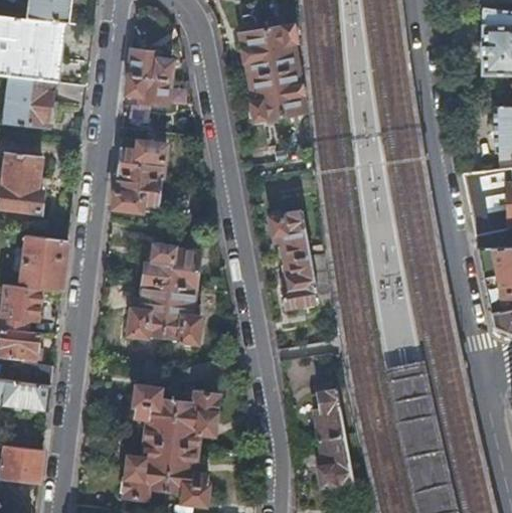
[(26,0),(24,19),(64,24),(68,24),(71,0),(26,0)]
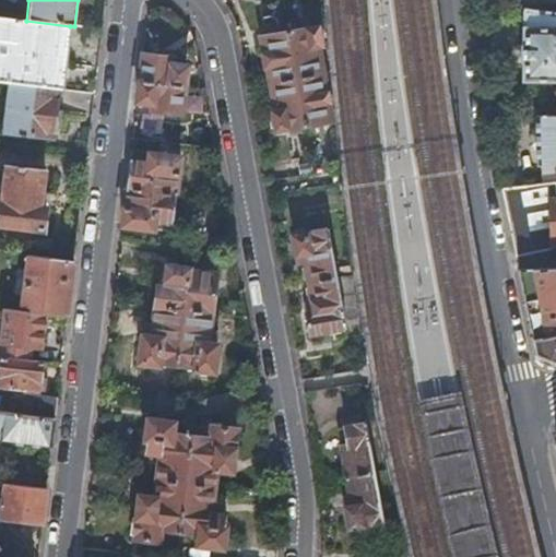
[(272,7),(275,25),(285,24),(282,4),(272,7)]
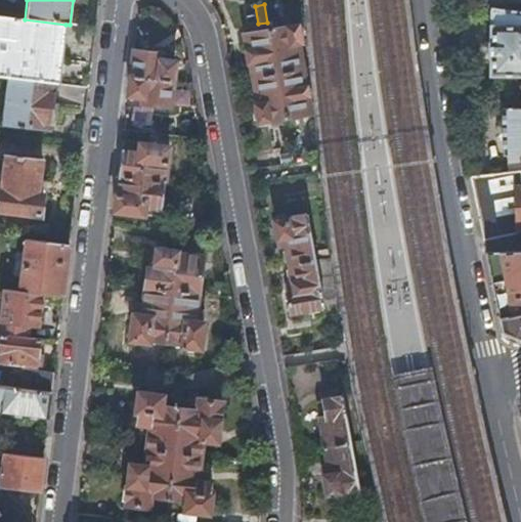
[(520,12),(514,11),(494,9),(494,43),(489,43),(489,58),(494,58),(494,77),(519,77),(520,77),(520,12)]
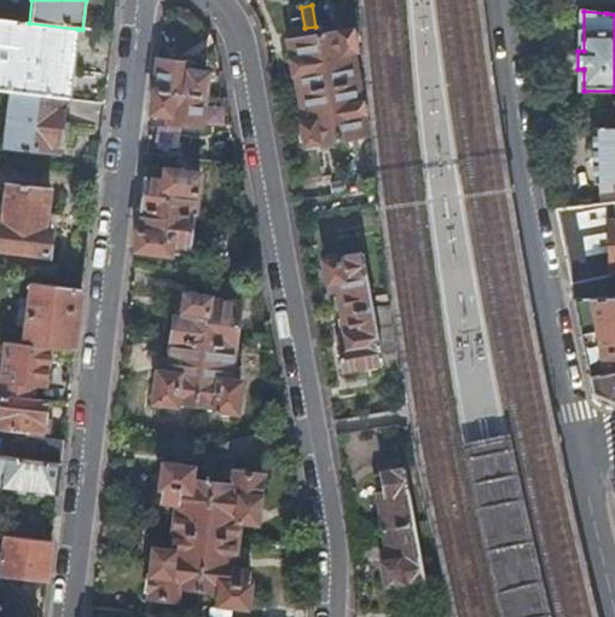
[(0,18),(0,92),(12,94),(64,101),(70,102),(77,29),(29,23),(0,18)]
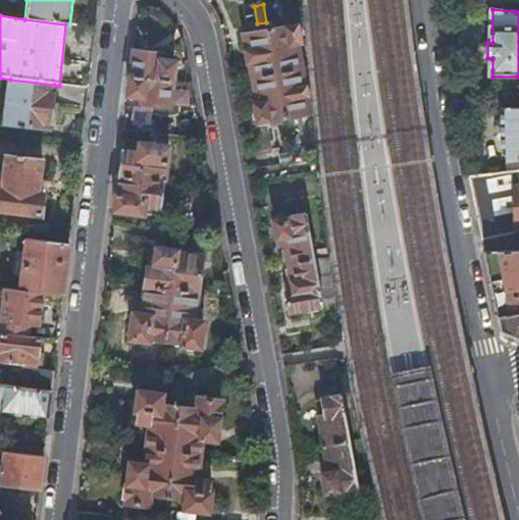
[(279,72),(304,68),(299,41),(301,41),(299,26),(271,31),(279,72)]
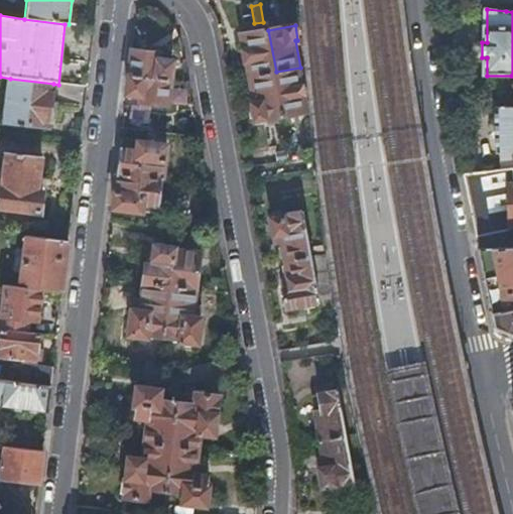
[(250,60),(253,77),(276,72),(268,30),(251,32),(253,48),(246,49),(248,60),(250,60)]
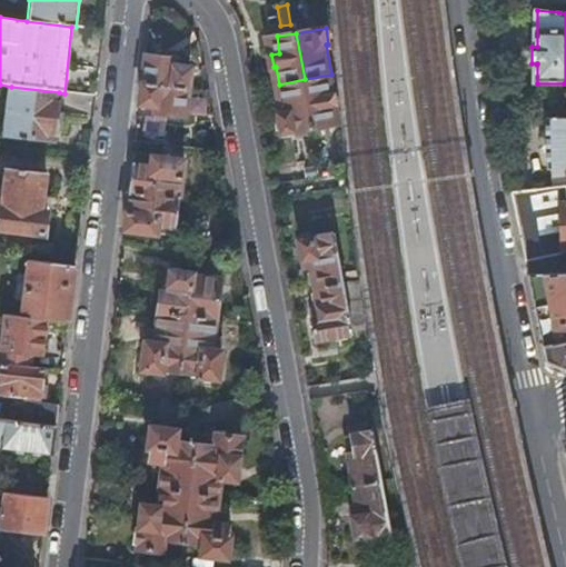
[(268,38),(271,55),(279,53),(277,36),(268,38)]
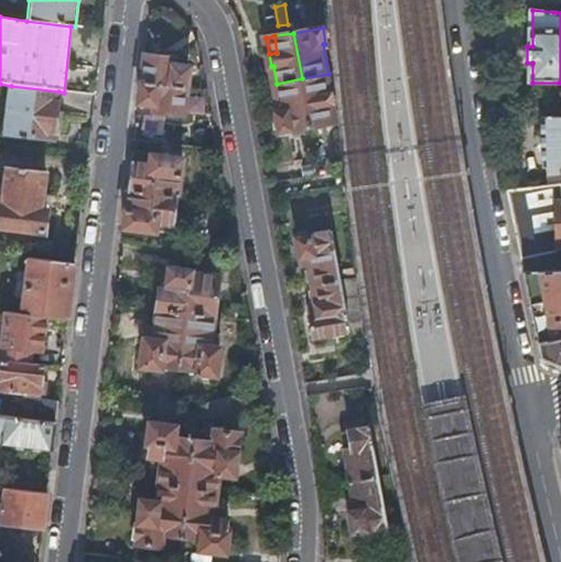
[(143,80),(190,87),(192,66),(176,64),(176,58),(147,54),(143,80)]
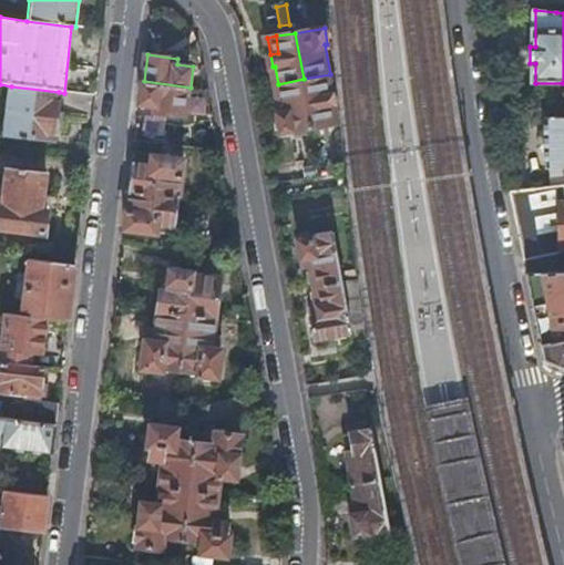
[(334,92),(330,74),(304,79),(313,125),(332,122),(329,105),(337,104),(335,92),(334,92)]
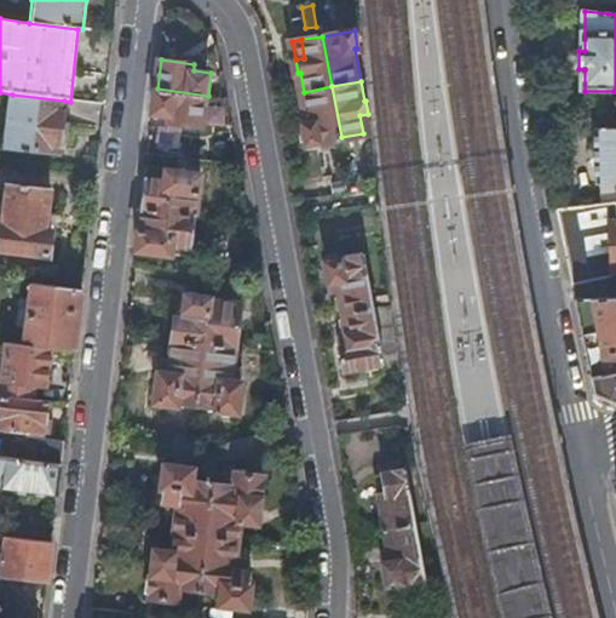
[(332,86),(304,92),(309,122),(305,124),(309,143),(341,137),(332,86)]
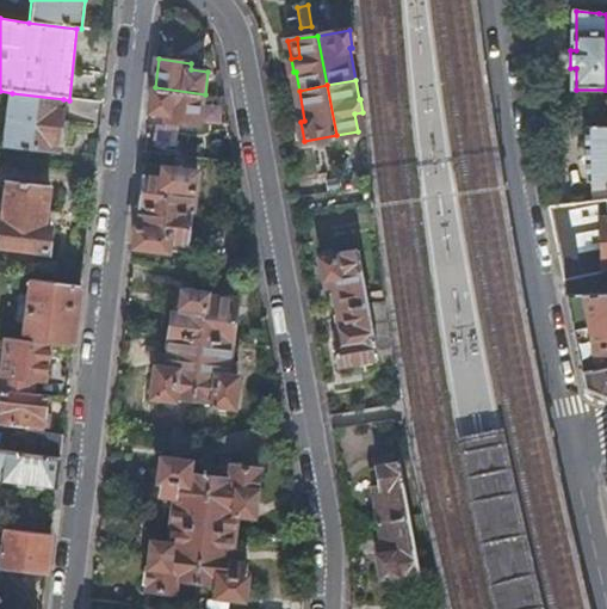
[(155,87),(152,111),(169,114),(169,118),(202,123),(205,94),(155,87)]
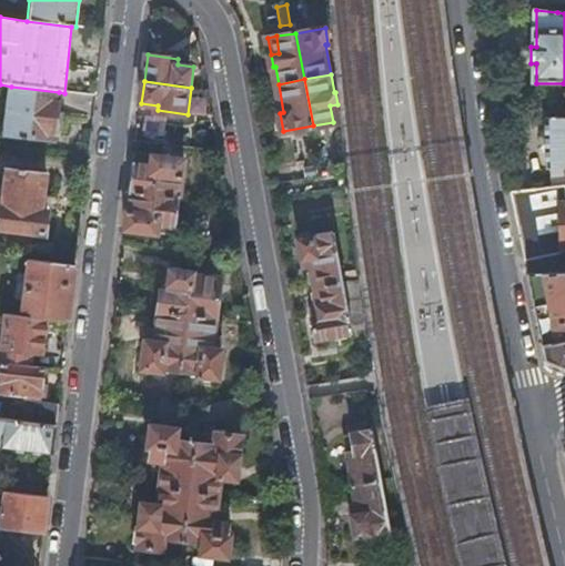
[(59,92),(11,87),(6,130),(53,135),(59,92)]
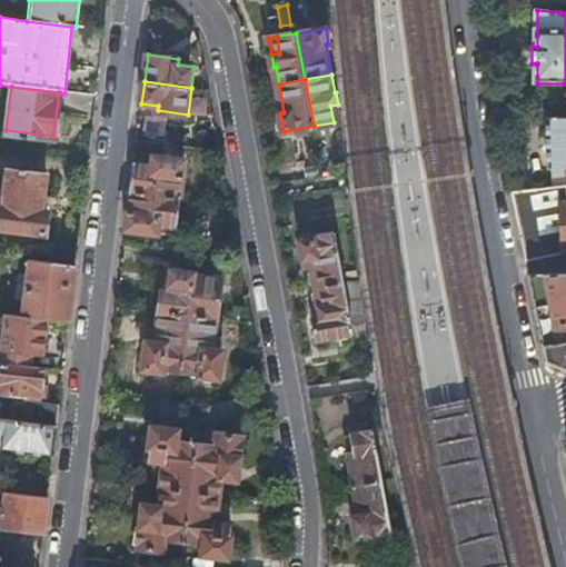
[(555,168),(555,185),(565,183),(565,117),(549,118),(550,168),(555,168)]
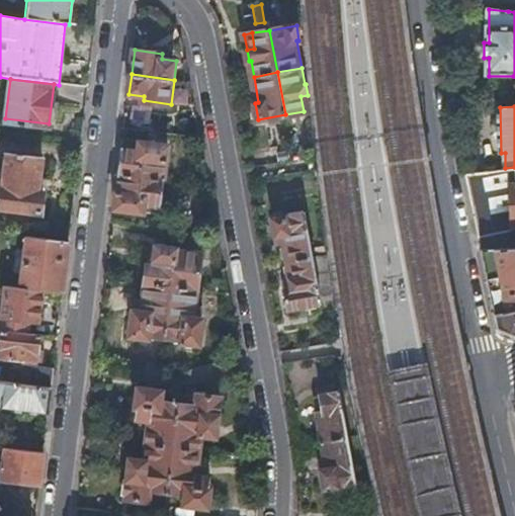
[(123,139),(122,148),(139,150),(141,141),(123,139)]
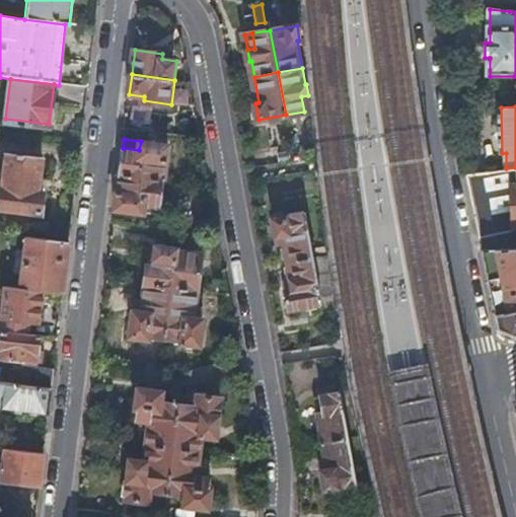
[(123,148),(120,173),(165,179),(169,145),(141,141),(139,150),(123,148)]
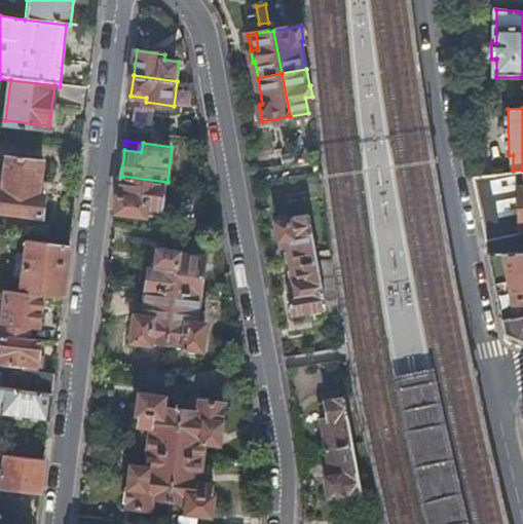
[(269,167),(299,162),(297,152),(267,157),(269,167)]
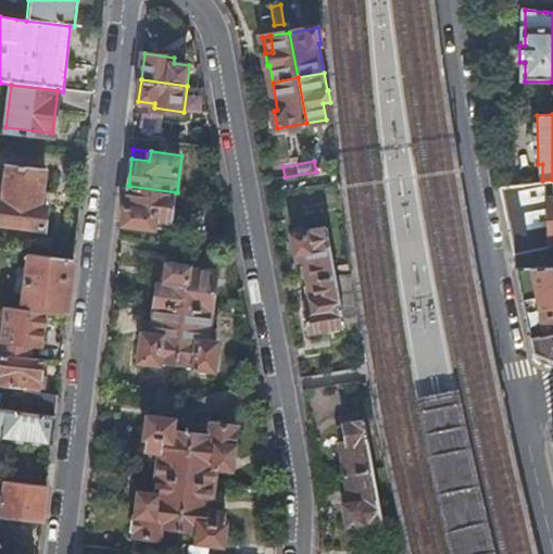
[(0,224),(44,230),(47,208),(41,206),(45,172),(7,167),(2,201),(1,202),(0,206),(0,224)]
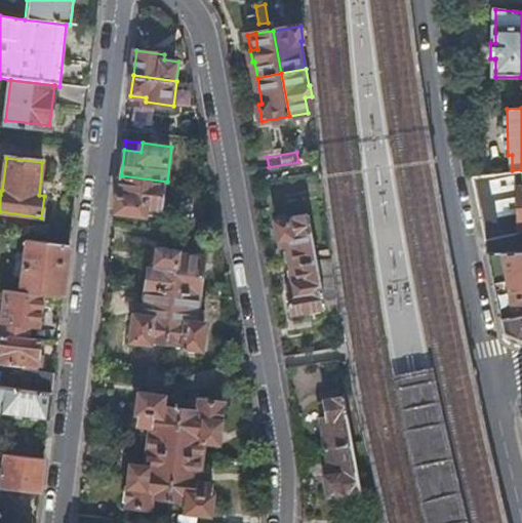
[(512,170),(475,174),(487,240),(521,234),(521,169),(512,170)]
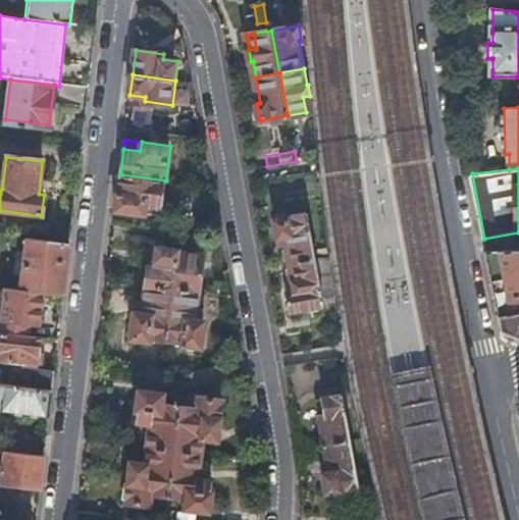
[(120,174),(116,209),(146,213),(148,204),(163,206),(166,180),(120,174)]
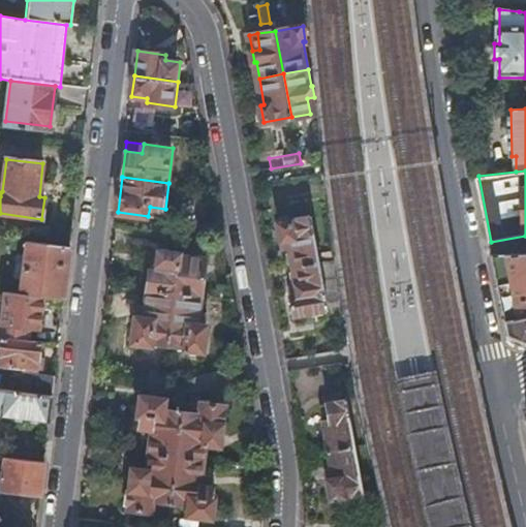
[(150,207),(148,216),(164,218),(165,209),(150,207)]
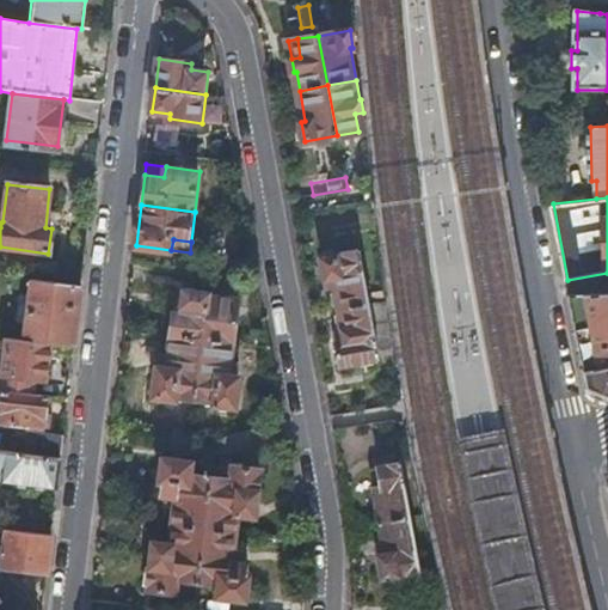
[(338,288),(342,309),(369,304),(366,282),(360,251),(324,257),(327,278),(336,276),(338,288)]
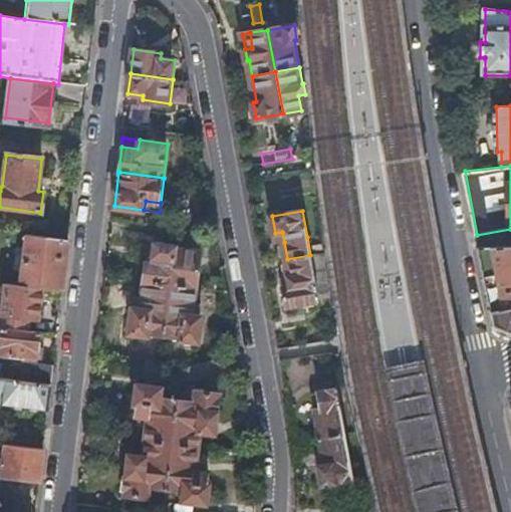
[(282,232),(275,233),(276,243),(284,242),(282,232)]
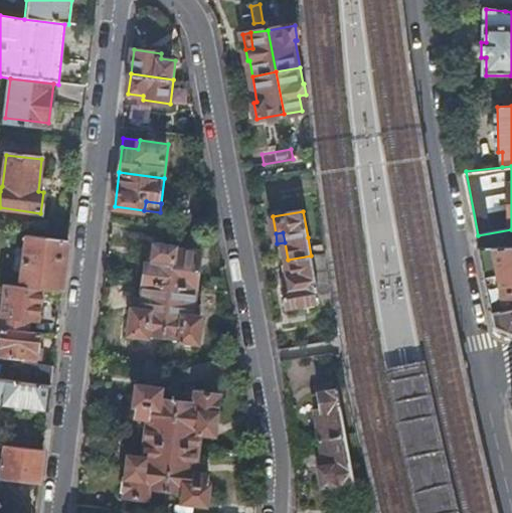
[(308,237),(311,255),(326,252),(324,234),(308,237)]
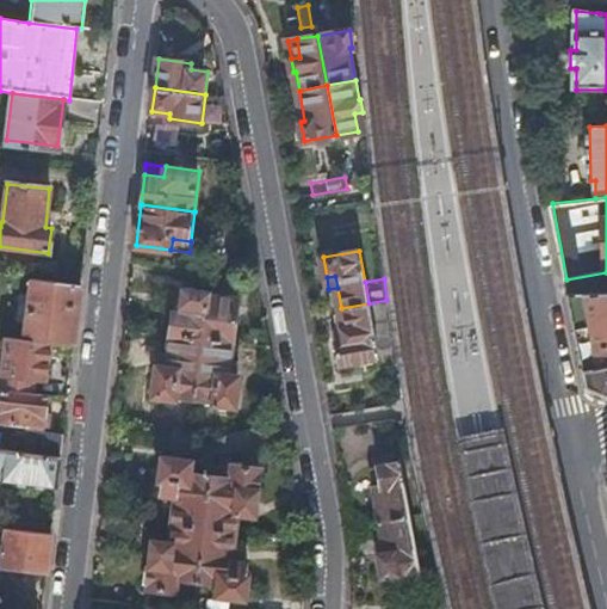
[(73,346),(80,287),(29,281),(22,340),(50,344),(73,346)]
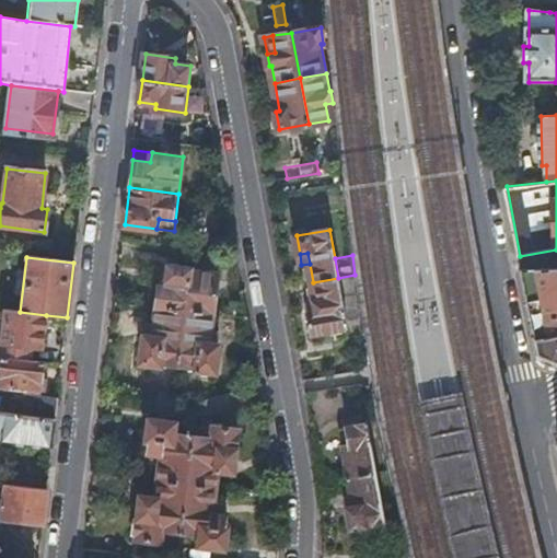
[(162,287),(160,306),(187,310),(213,313),(218,276),(192,271),(193,269),(171,266),(167,288),(162,287)]
